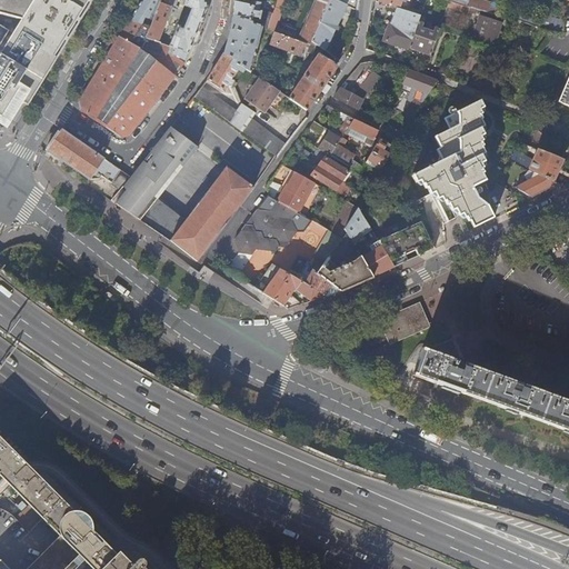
[(0,0),(0,120),(3,122),(7,118),(3,116),(7,111),(8,112),(9,112),(9,111),(10,111),(11,110),(11,109),(12,109),(12,108),(11,107),(11,106),(10,106),(15,99),(27,107),(93,1),(90,0),(0,0)]
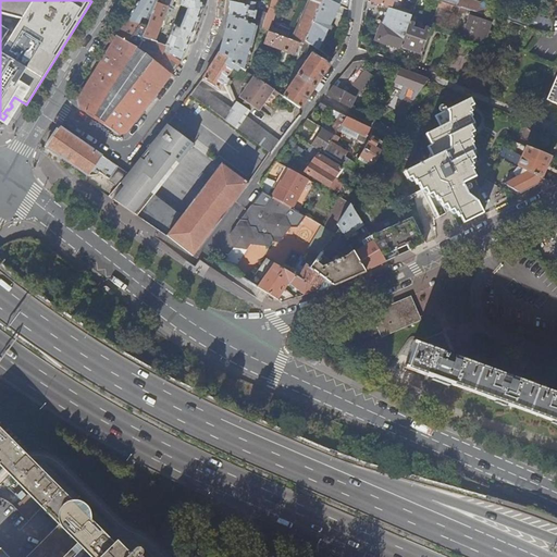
[(138,0),(127,19),(140,24),(144,17),(151,21),(158,3),(159,0),(138,0)]
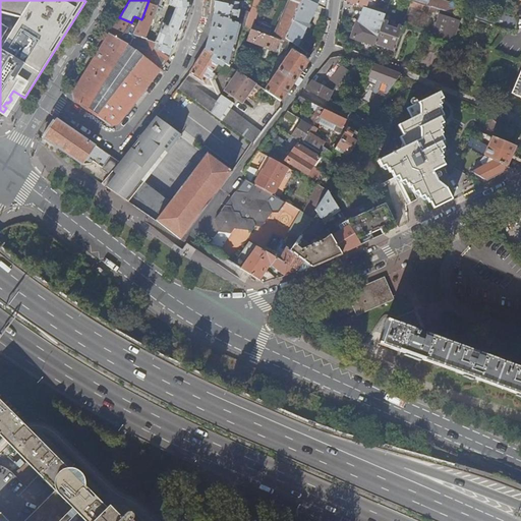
[(187,0),(170,0),(169,6),(175,8),(168,27),(163,25),(156,43),(154,49),(163,54),(170,58),(183,24),(189,11),(187,0)]
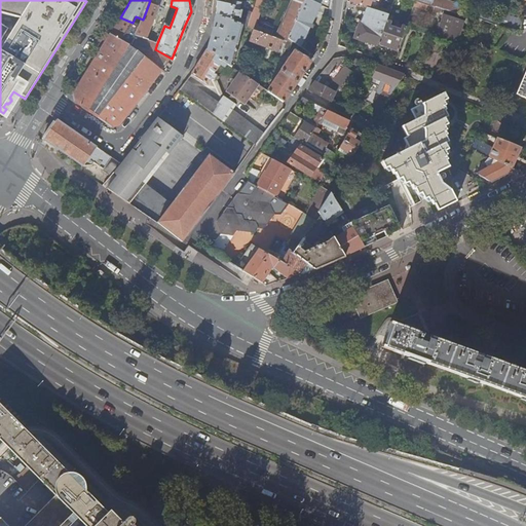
[(217,15),(243,25),(249,27),(252,15),(248,14),(246,21),(240,19),(243,10),(240,10),(240,11),(238,10),(239,7),(240,7),(241,0),(217,0),(217,9),(217,15)]
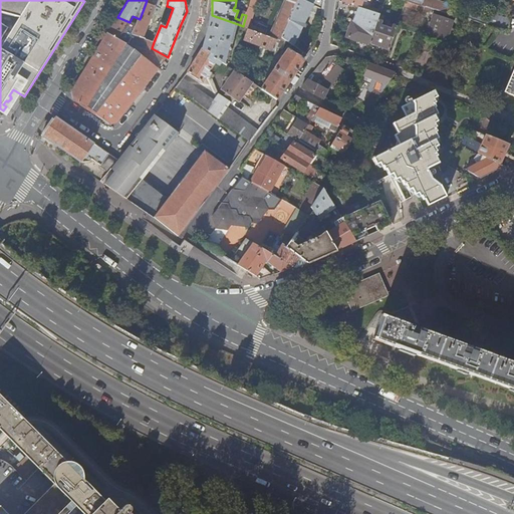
[(251,0),(249,9),(246,13),(252,15),(257,0),(251,0)]
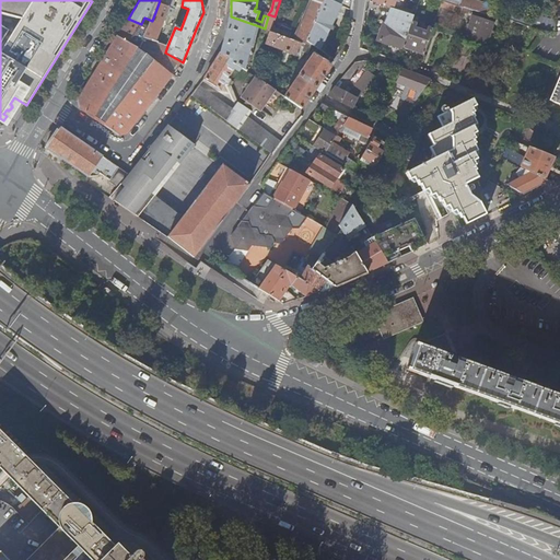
[(295,39),(304,43),(305,44),(306,41),(325,0),(312,0),(313,1),(295,39)]
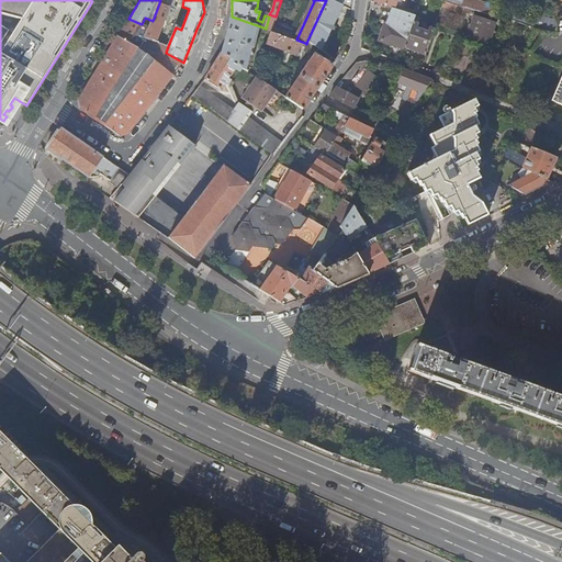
[(326,0),(307,41),(322,51),(344,4),(343,4),(344,0),(326,0)]
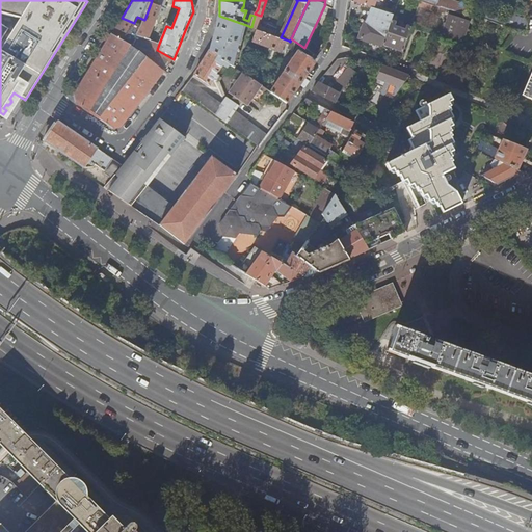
[(407,2),(402,0),(400,0),(397,11),(403,14),(407,2)]
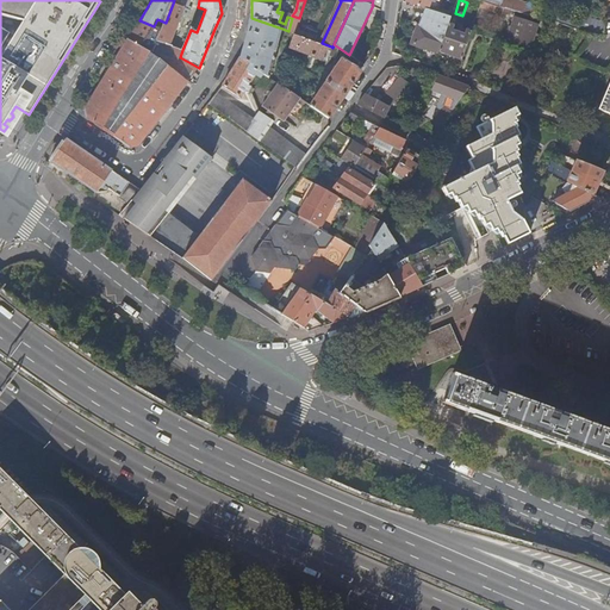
[(484,0),(481,0),(480,6),(495,11),(497,4),(484,0)]
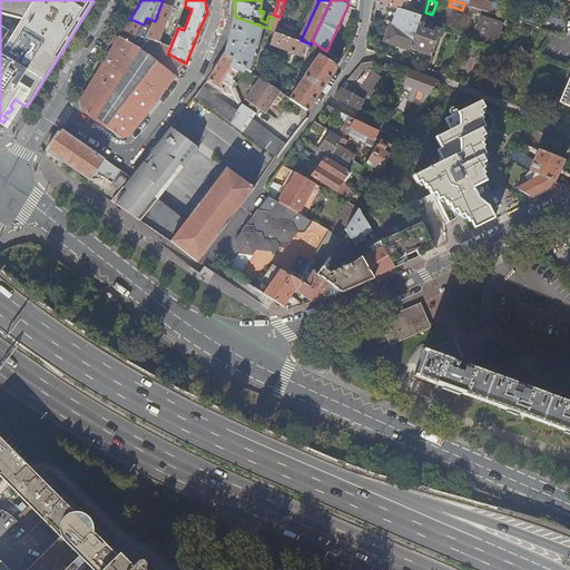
[(474,7),(499,15),(502,5),(488,0),(470,0),(471,0),(469,5),(474,7)]
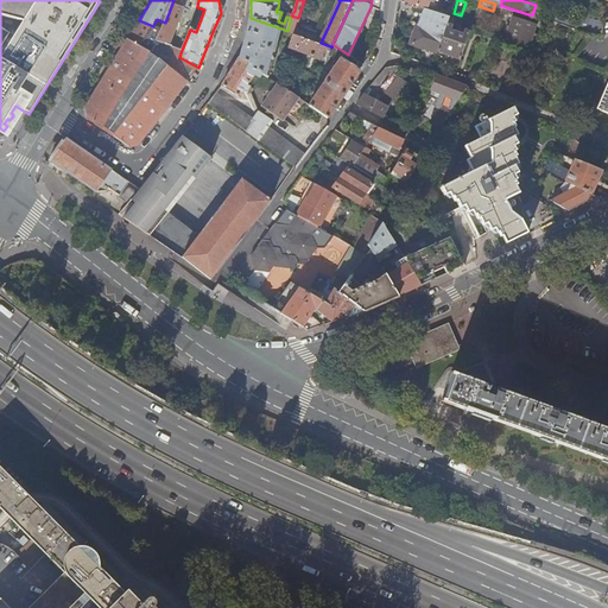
[(187,10),(172,4),(165,23),(162,30),(157,42),(169,45),(181,14),(187,16),(189,10),(187,10)]
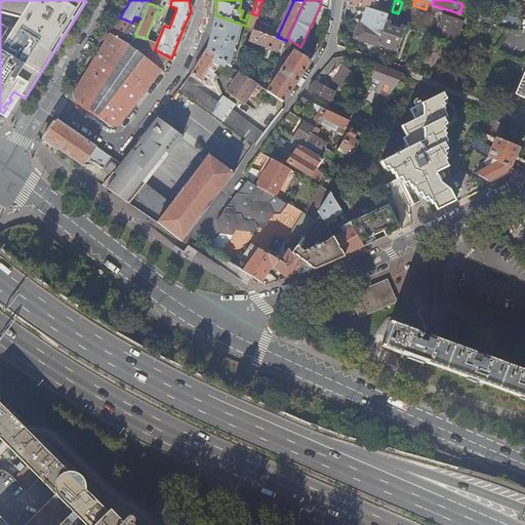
[(388,13),(367,7),(362,23),(360,22),(354,37),(377,45),(378,44),(388,16),(388,13)]
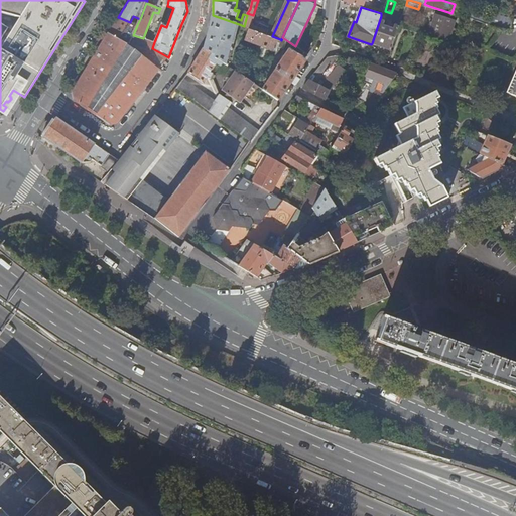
[(472,18),(487,21),(488,12),(473,10),(472,18)]
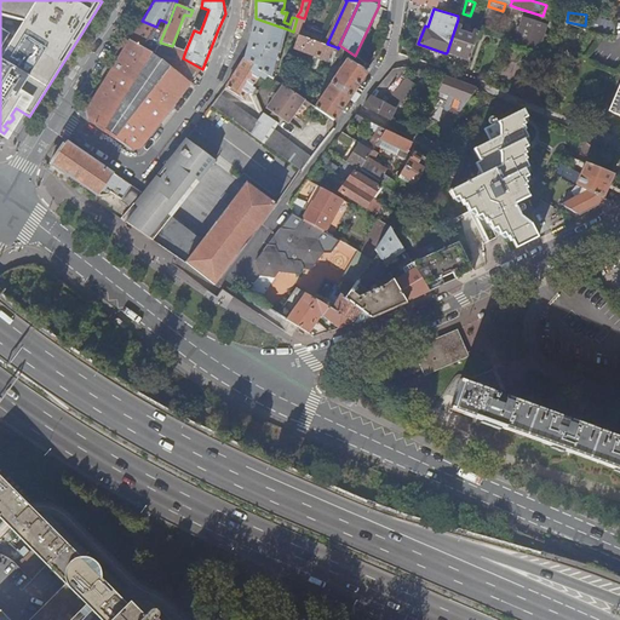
[(543,38),(544,32),(546,24),(523,17),(516,40),(539,47),(541,41),(546,42),(547,39),(543,38)]
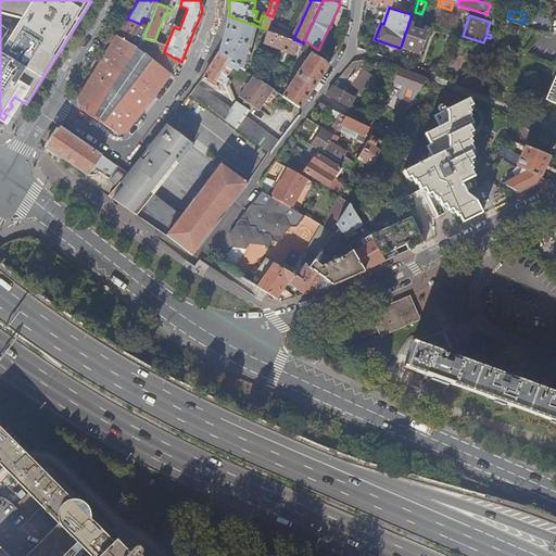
[(242,68),(245,71),(257,26),(229,16),(219,53),(234,59),(232,62),(242,68)]
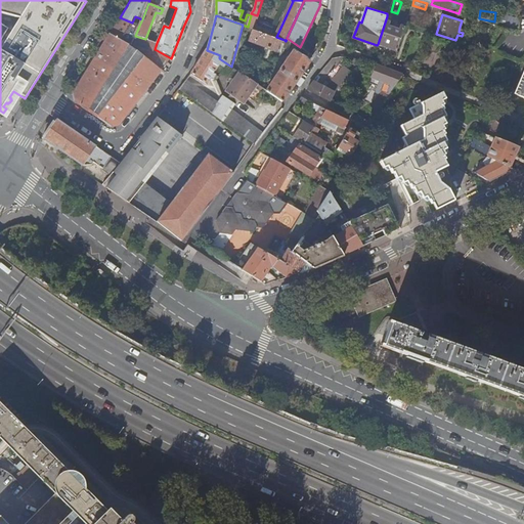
[(378,44),(397,50),(405,26),(401,25),(399,29),(389,26),(390,20),(388,20),(389,17),(387,16),(378,44)]
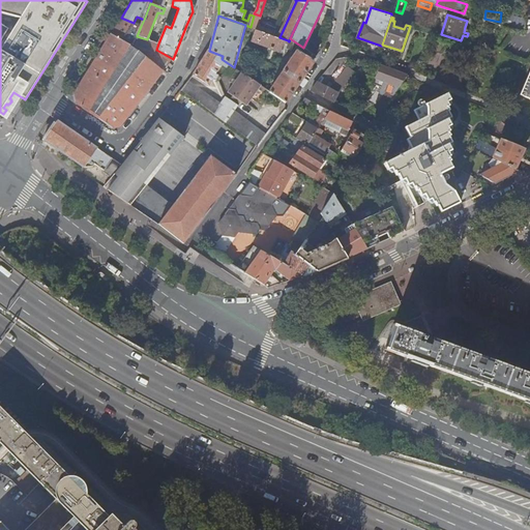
[(134,23),(121,18),(118,24),(111,35),(121,41),(124,36),(134,41),(137,36),(141,26),(134,23)]
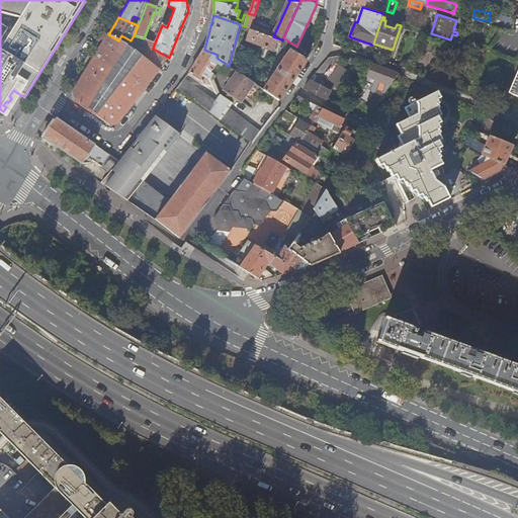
[(150,40),(155,42),(162,25),(164,19),(158,17),(150,40)]
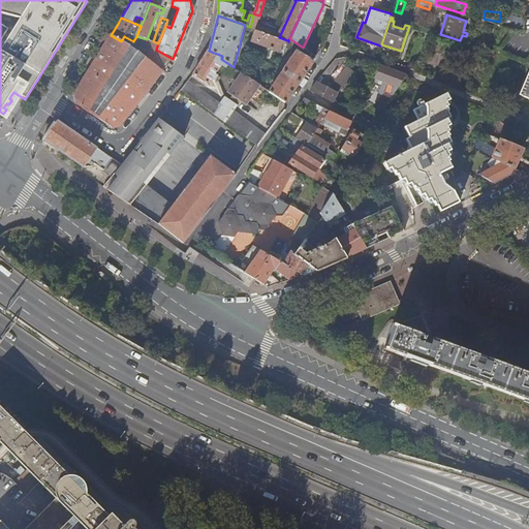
[(501,26),(504,26),(523,33),(524,26),(503,20),(501,26)]
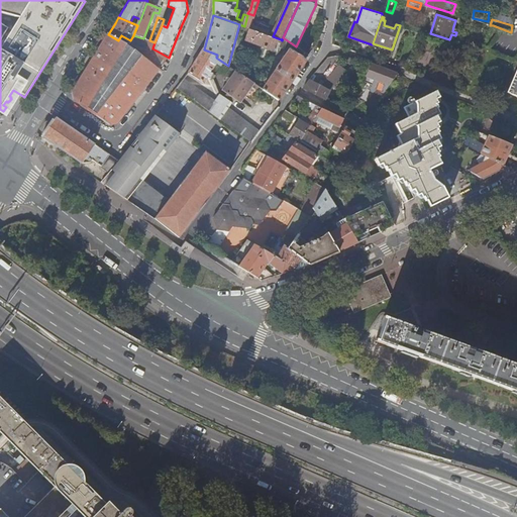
[(254,30),(250,28),(246,39),(276,50),(281,39),(273,36),(254,30)]
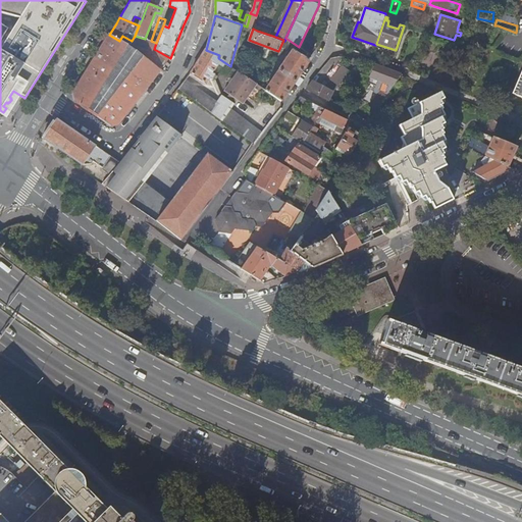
[(119,41),(109,35),(73,93),(75,101),(111,125),(119,124),(170,58),(163,54),(154,49),(156,43),(151,41),(145,39),(135,36),(132,41),(129,46),(119,41)]
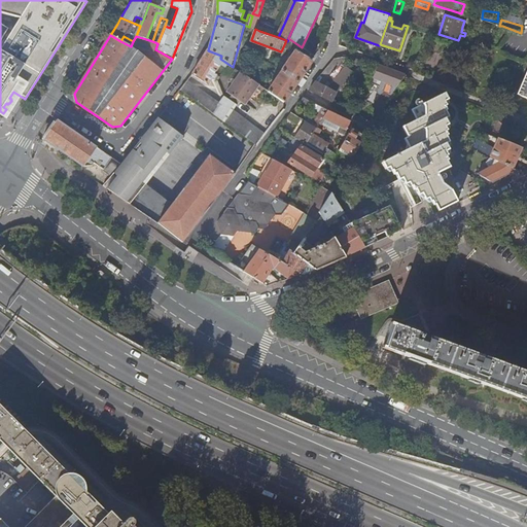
[(208,50),(194,73),(194,74),(209,84),(213,76),(218,80),(220,77),(215,74),(221,65),(226,68),(230,65),(220,59),(221,56),(208,50)]
